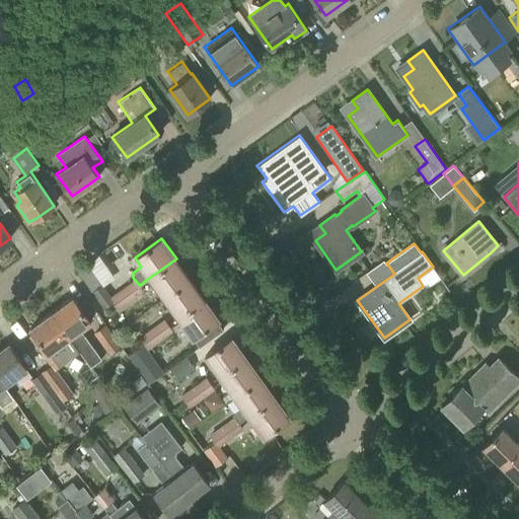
[(76,267),(91,289),(113,274),(97,251),(76,267)]
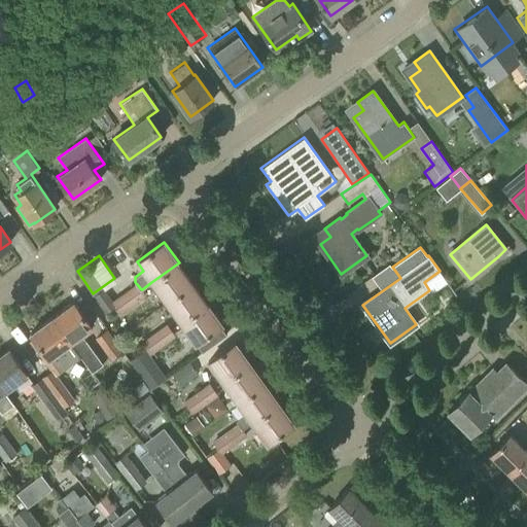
[(166,303),(192,283),(179,262),(151,282),(166,303)]
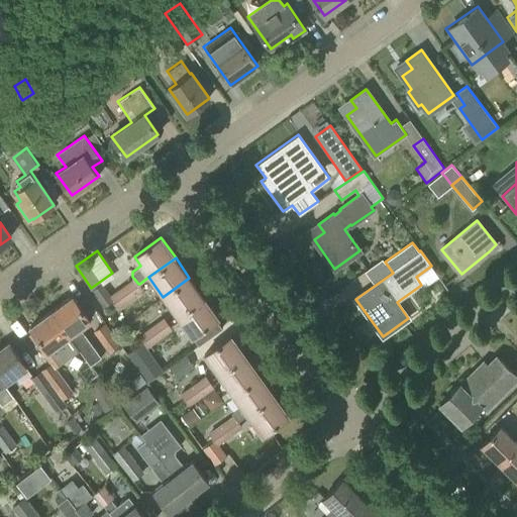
[(143,290),(139,284),(138,284),(134,279),(133,278),(122,286),(131,299),(143,290)]
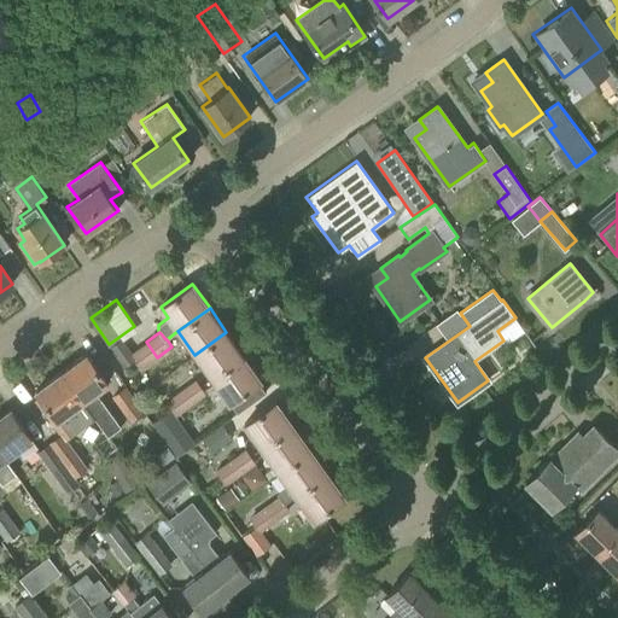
[(211,378),(243,356),(226,332),(194,355),(211,378)]
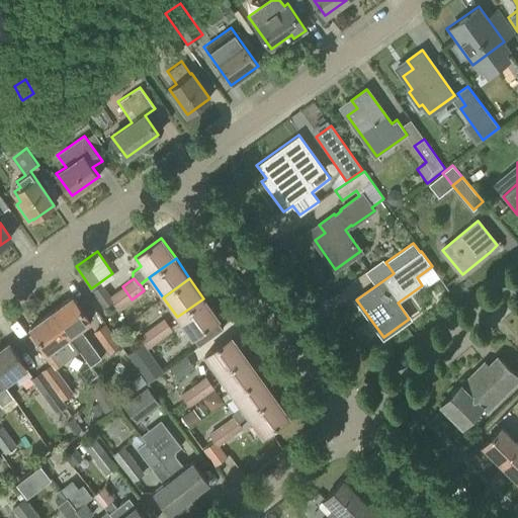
[(132,299),(122,286),(110,295),(101,283),(91,290),(103,308),(113,299),(119,308),(132,299)]
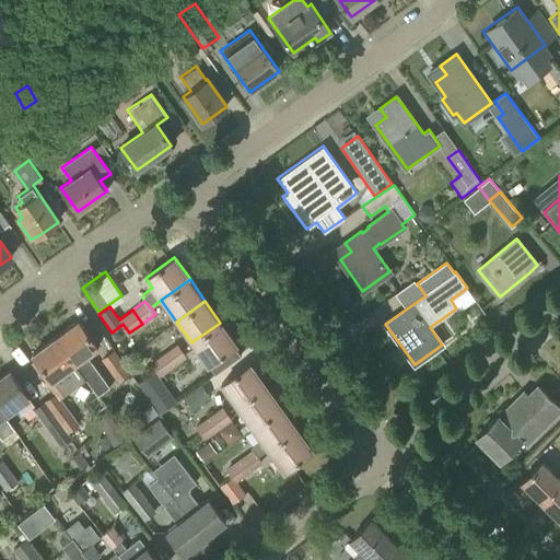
[(55,337),(86,378),(97,395),(109,386),(86,354),(97,347),(79,319),(55,337)]
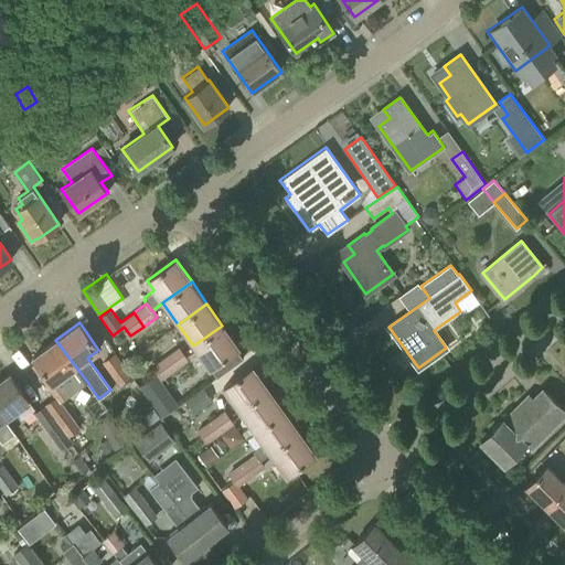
[(222,326),(193,345),(209,369),(238,348),(222,326)]
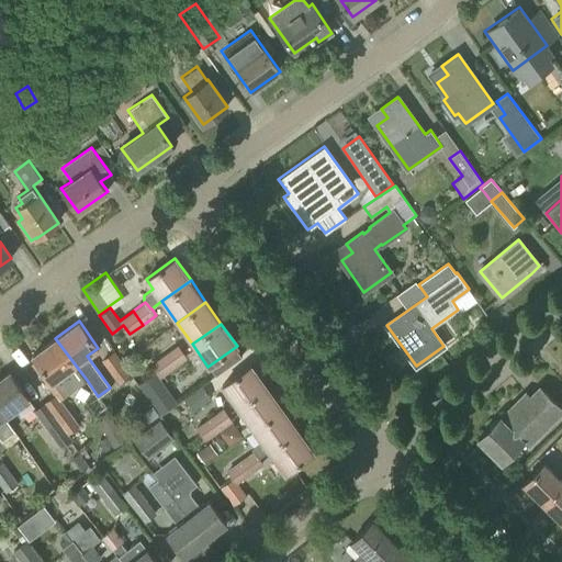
[(64,395),(87,380),(55,338),(32,355),(52,382),(53,381),(64,395)]
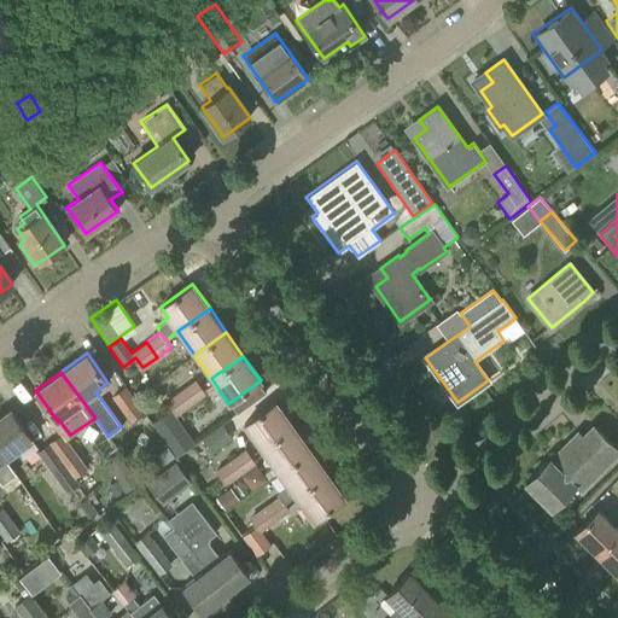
[(180,390),(191,404),(205,394),(194,379),(180,390)]
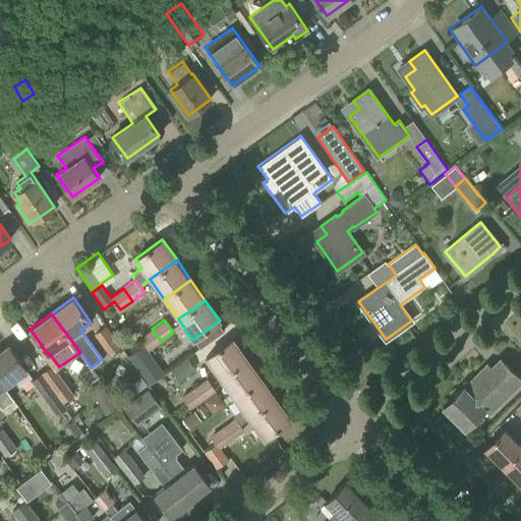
[(110,354),(121,346),(106,326),(95,334),(110,354)]
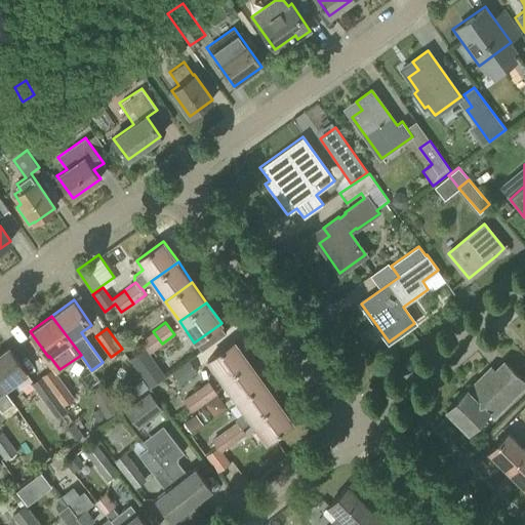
[(150,353),(162,344),(153,331),(140,340),(146,348),(150,353)]
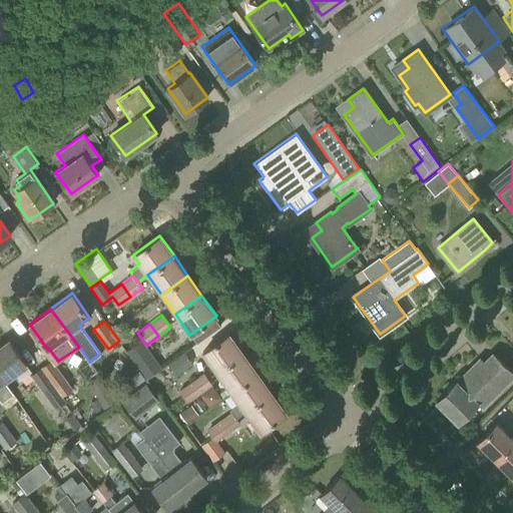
[(216,372),(243,353),(228,333),(202,352),(216,372)]
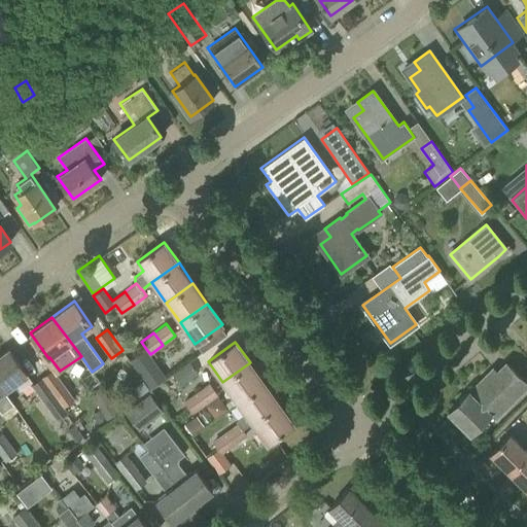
[(0,354),(0,385),(4,391),(14,383),(20,389),(32,381),(8,348),(0,354)]
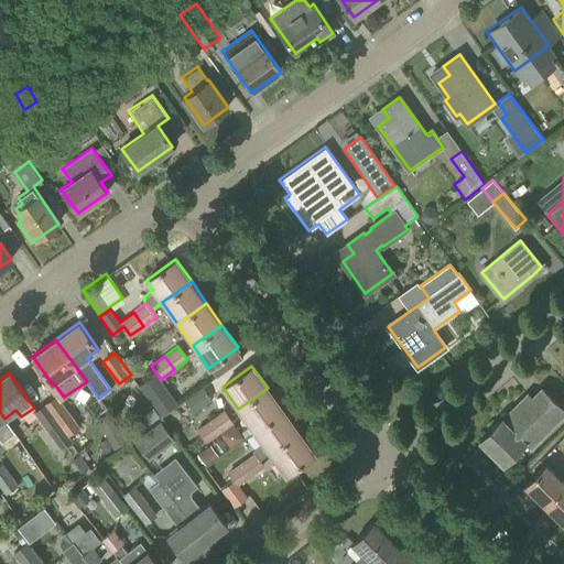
[(161,379),(156,373),(139,386),(150,401),(167,389),(161,379)]
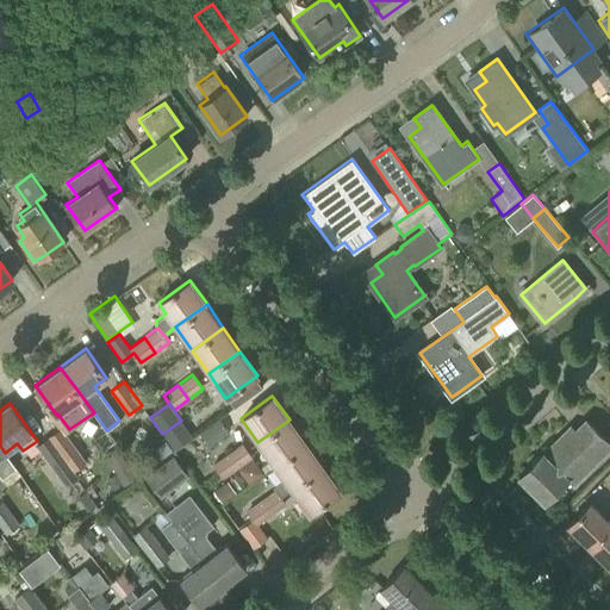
[(210,446),(228,433),(217,418),(199,431),(210,446)]
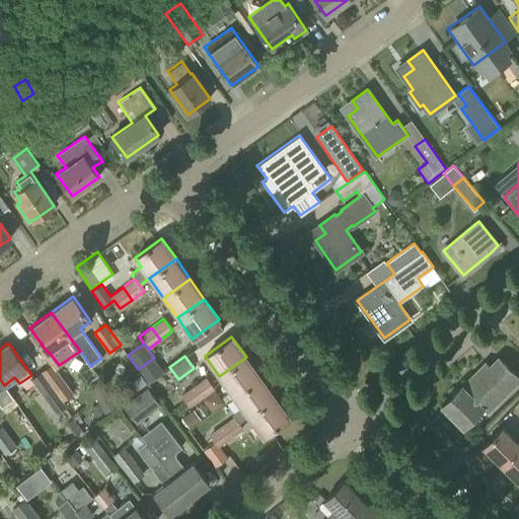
[(234,396),(261,377),(246,357),(219,376),(234,396)]
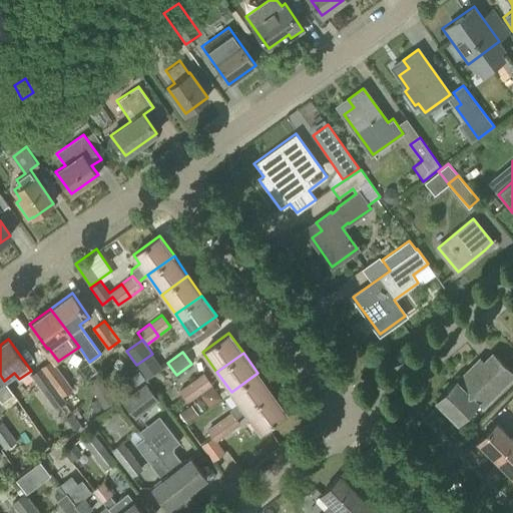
[(512,376),(512,373),(492,353),(483,362),(480,358),(458,380),(457,379),(436,400),(457,422),(477,402),(482,408),(512,376)]
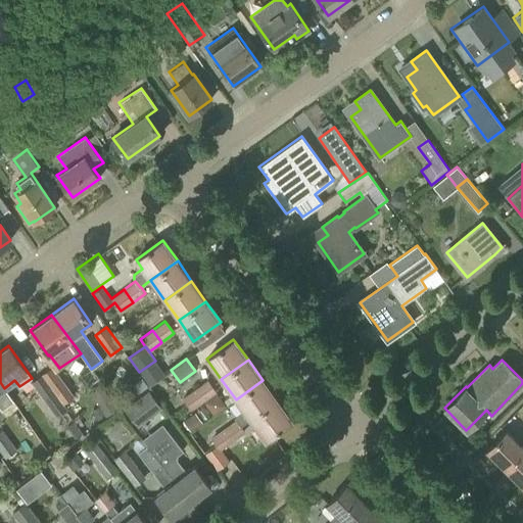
[(44,377),(63,402),(74,395),(52,367),(42,375),(44,377)]
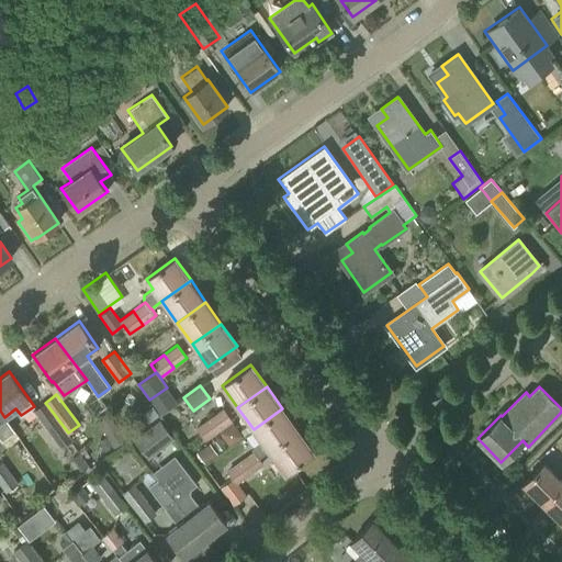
[(45,403),(33,411),(60,448),(72,439),(68,433),(47,405),(45,403)]
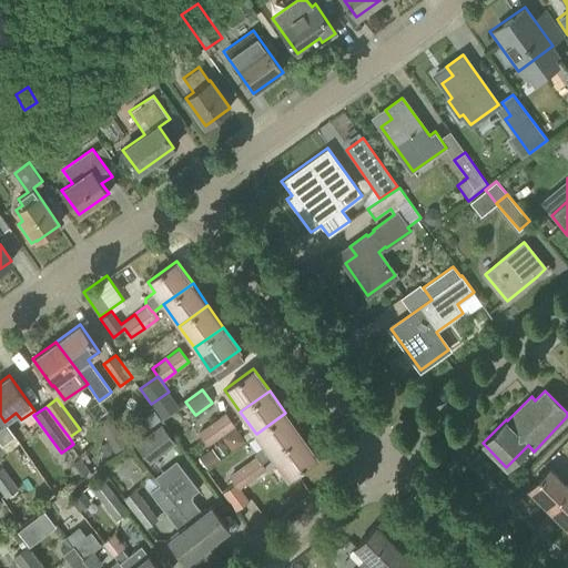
[(150,427),(160,419),(153,411),(143,418),(150,427)]
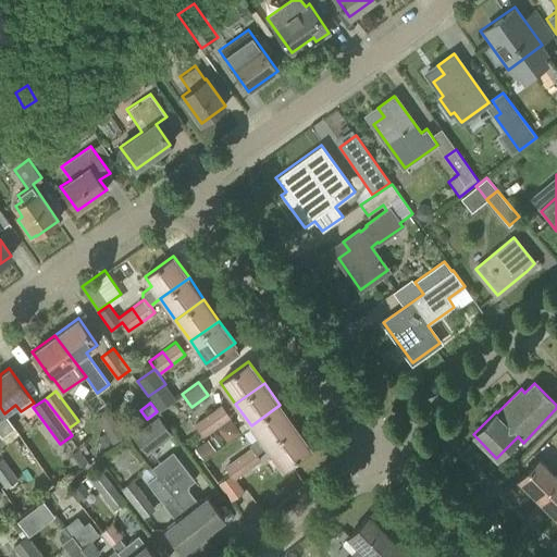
[(207,415),(217,428),(231,418),(221,405),(207,415)]
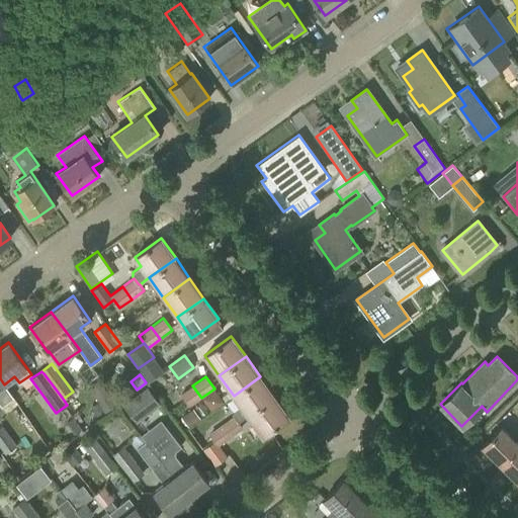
[(248,415),(274,396),(260,376),(234,396),(248,415)]
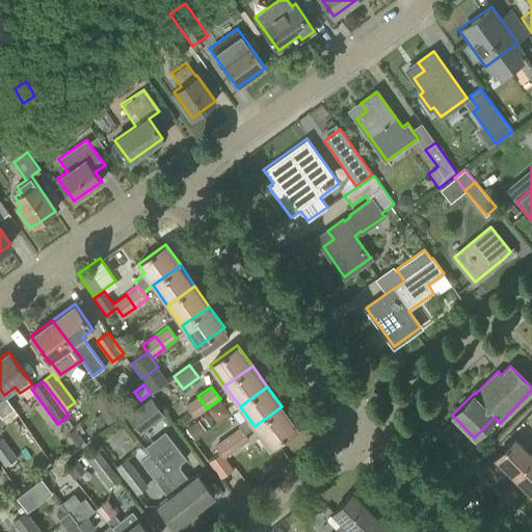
[(0,389),(0,414),(2,416),(14,407),(4,395),(0,389)]
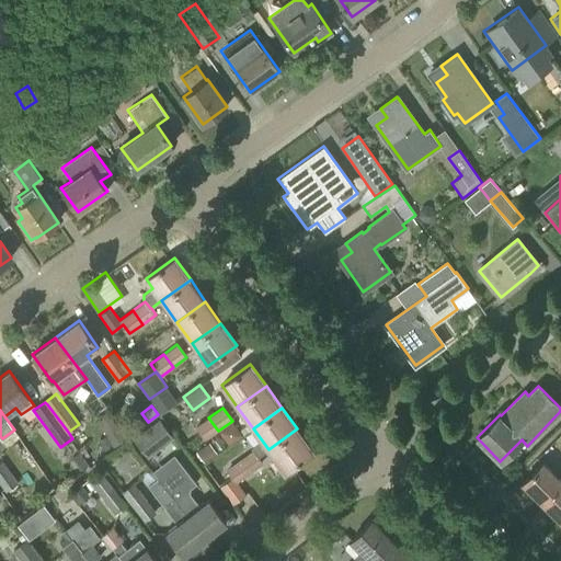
[(125,438),(107,411),(96,419),(106,434),(113,444),(114,446),(125,438)]
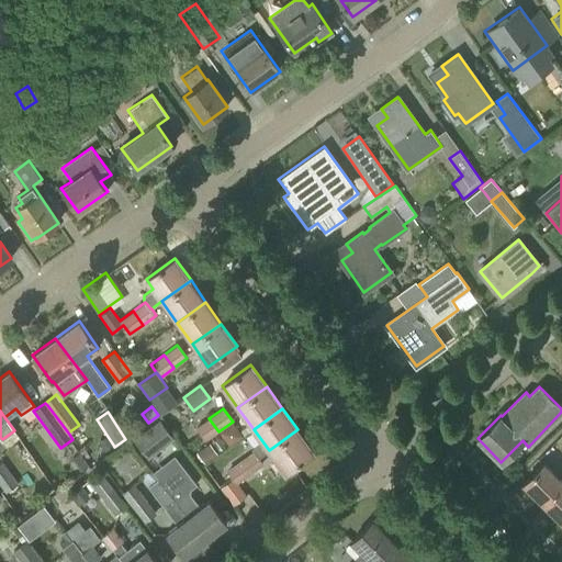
[(205,440),(218,431),(209,418),(197,427),(205,440)]
